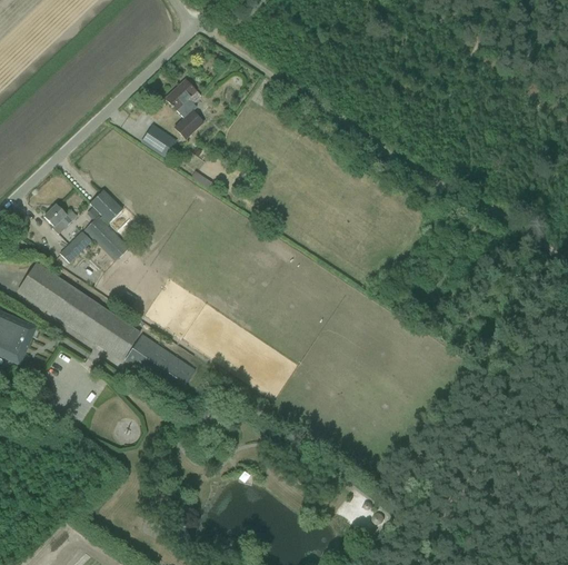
[(186,77),(166,96),(172,102),(171,103),(172,105),(173,105),(185,116),(179,121),(175,125),(186,137),(203,120),(202,118),(193,108),(197,105),(193,100),(201,93),(186,77)]
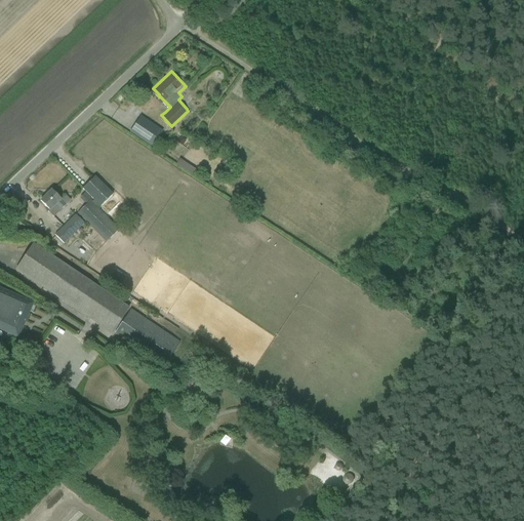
[(142,113),(130,129),(153,144),(164,127),(142,113)]
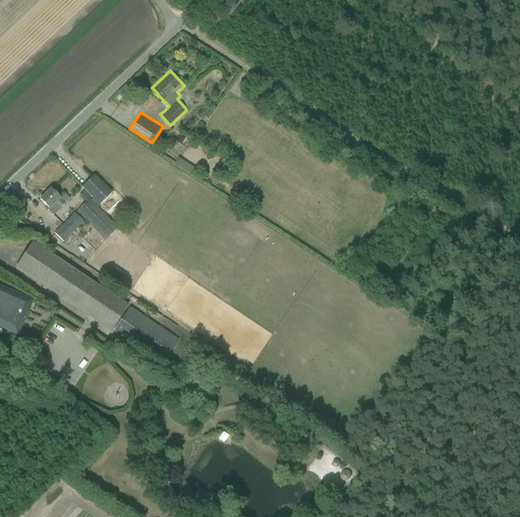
[(180,132),(176,138),(181,141),(185,135),(180,132)]
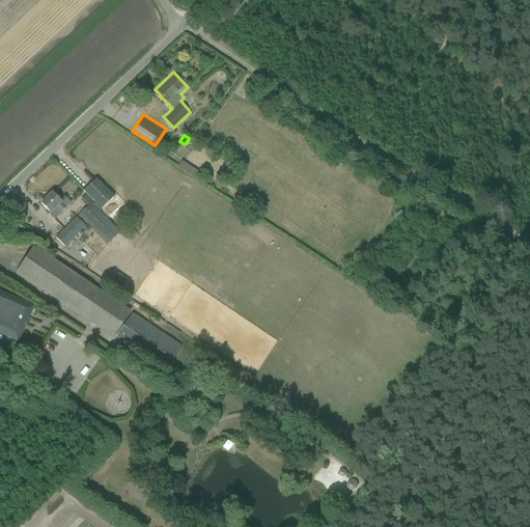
[(182,166),(198,175),(202,168),(186,159),(182,166)]
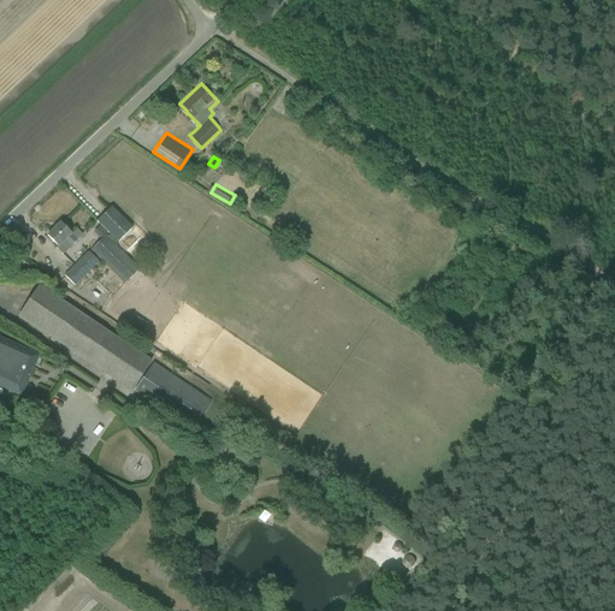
[(98,217),(106,225),(118,237),(132,223),(120,211),(112,202),(98,217)]
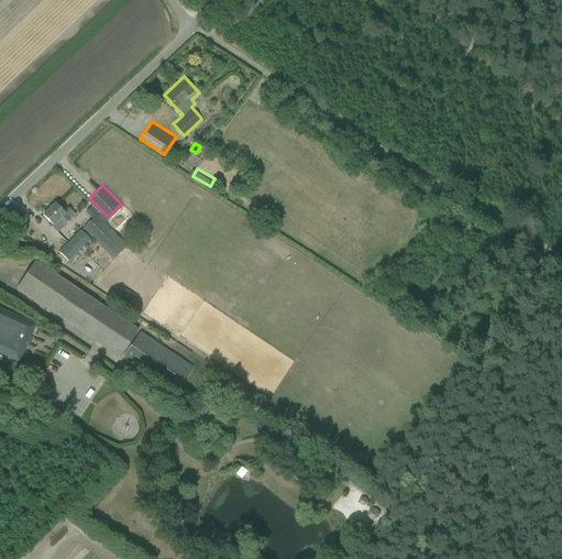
[(56,200),(44,211),(54,221),(52,223),(58,229),(72,216),(77,210),(73,206),(67,211),(56,200)]
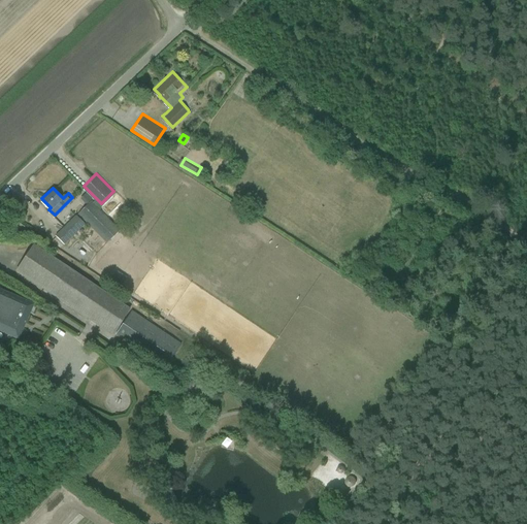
[(78,210),(86,218),(107,239),(120,227),(98,205),(91,198),(78,210)]
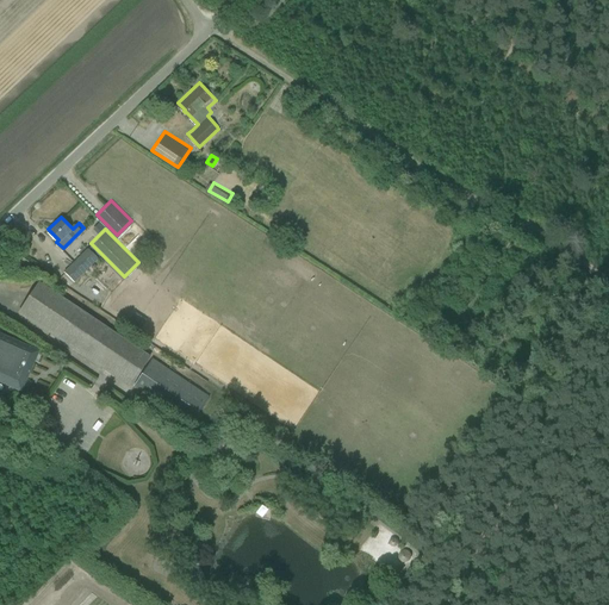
[(88,245),(64,269),(73,278),(74,279),(75,280),(89,266),(99,256),(97,254),(88,245)]
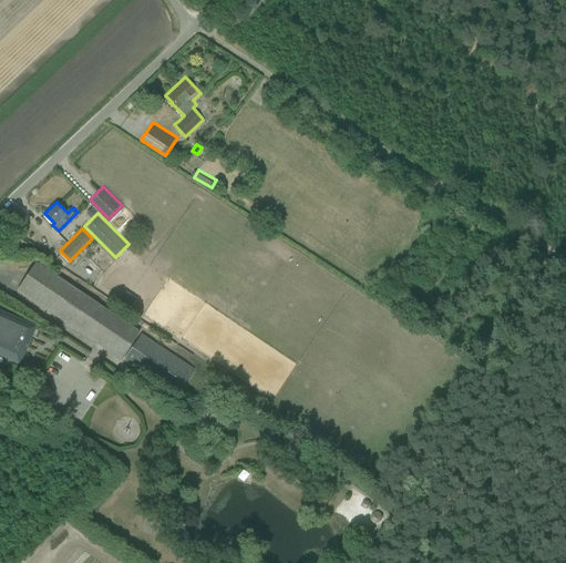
[(18,287),(28,294),(121,357),(140,329),(37,259),(18,287)]
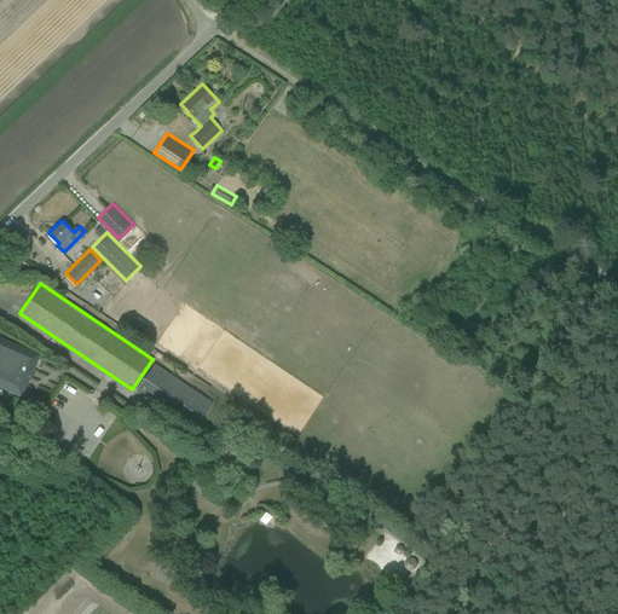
[(0,378),(13,384),(29,351),(1,339),(0,337),(0,378)]
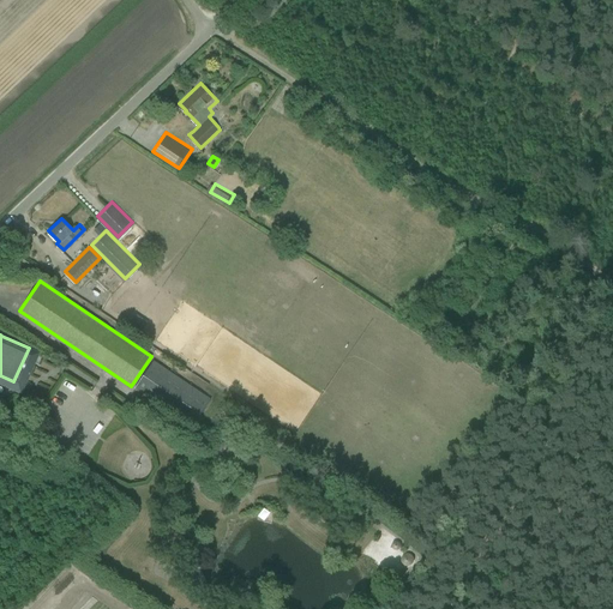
[(134,385),(193,424),(212,396),(154,356),(134,385)]
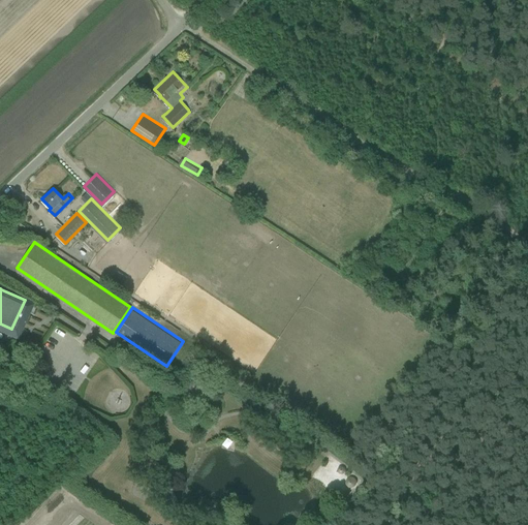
[(164,506),(178,501),(172,486),(159,490),(164,506)]
